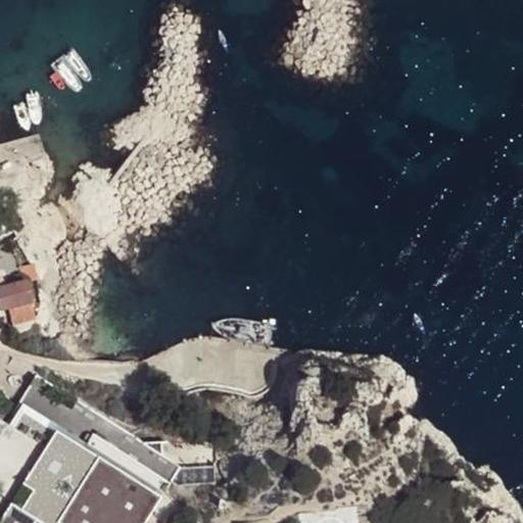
[(40,281),(36,265),(19,268),(27,283),(40,281)]
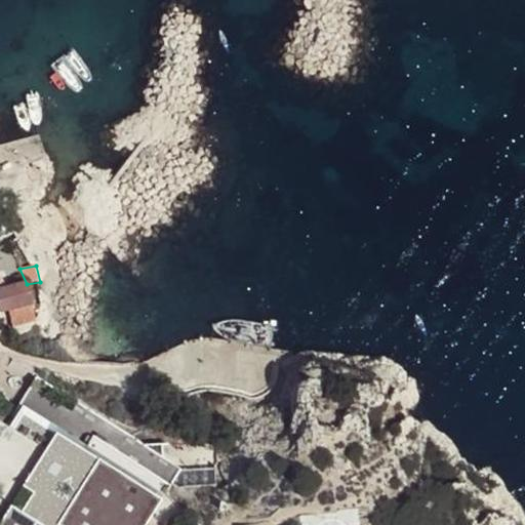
[(32,305),(27,284),(0,290),(0,308),(0,310),(4,311),(9,310),(32,305)]
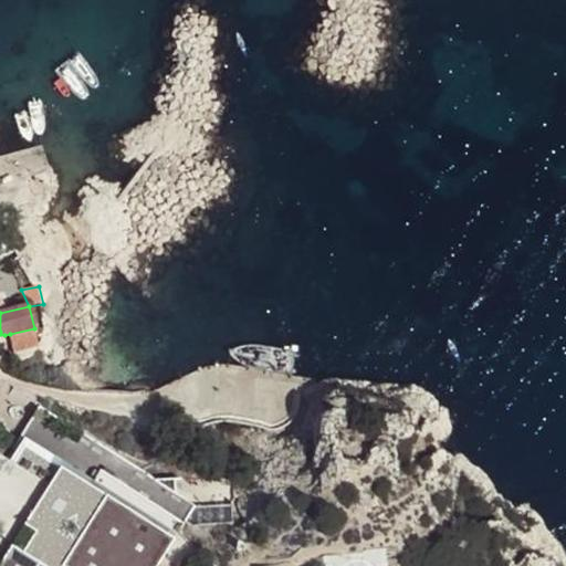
[(40,346),(34,328),(10,334),(10,337),(38,348),(40,346)]
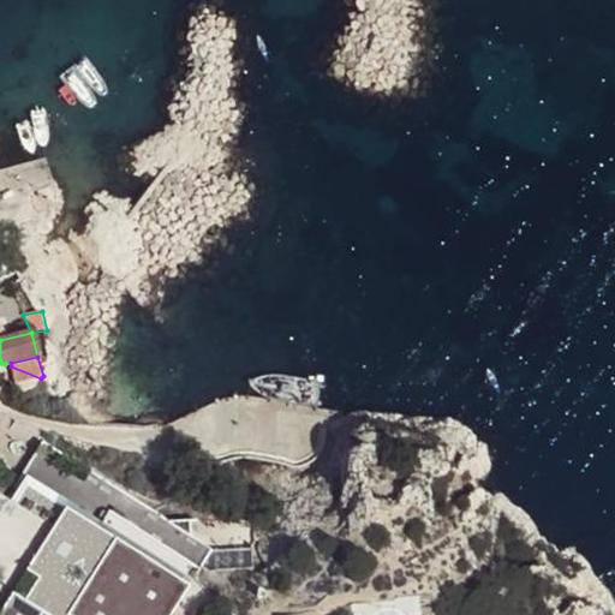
[(35,388),(41,378),(11,366),(16,383),(35,388)]
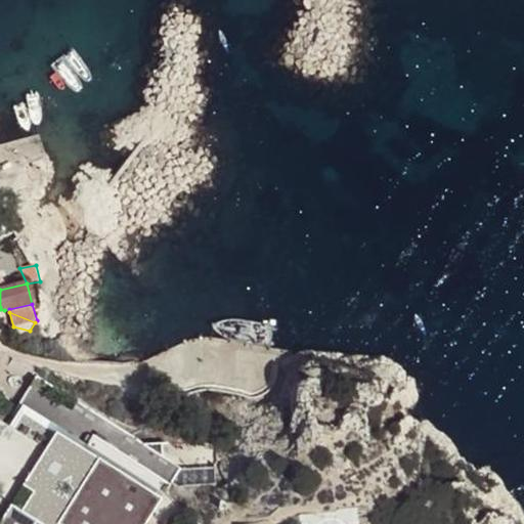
[(99,425),(101,421),(35,379),(33,382),(27,391),(19,403),(58,428),(55,434),(82,450),(93,434),(99,425)]
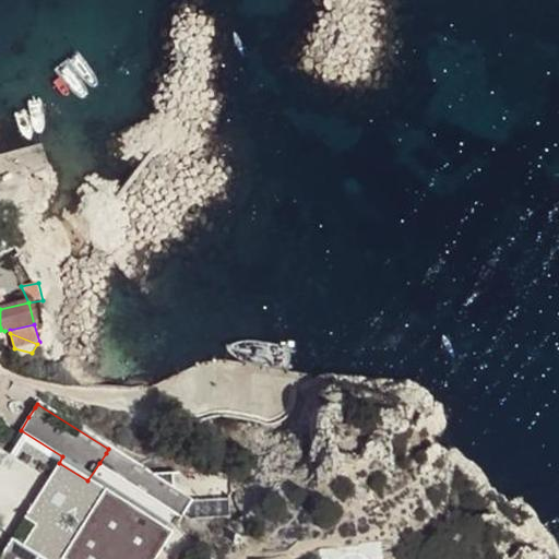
[(48,479),(59,463),(62,456),(21,430),(15,437),(6,453),(48,479)]
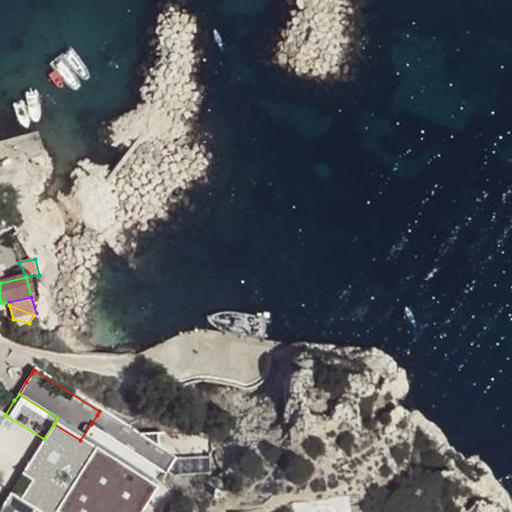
[(91,424),(80,440),(88,445),(96,450),(127,470),(156,489),(167,473),(175,459),(164,452),(141,438),(99,411),(97,415),(91,424)]
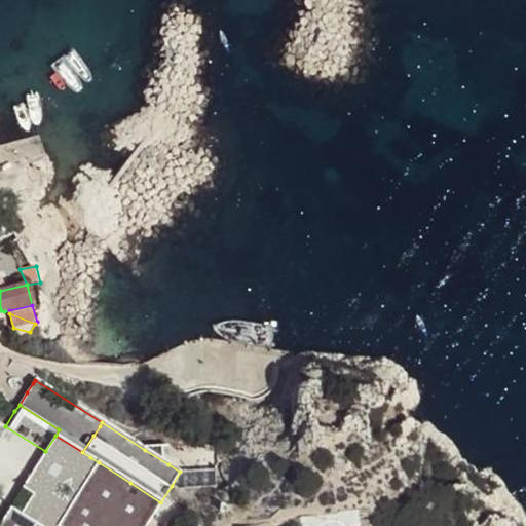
[(45,451),(22,487),(33,494),(25,509),(21,515),(28,520),(36,525),(38,525),(57,525),(66,513),(77,495),(87,480),(99,462),(90,457),(82,452),(55,436),(45,451)]
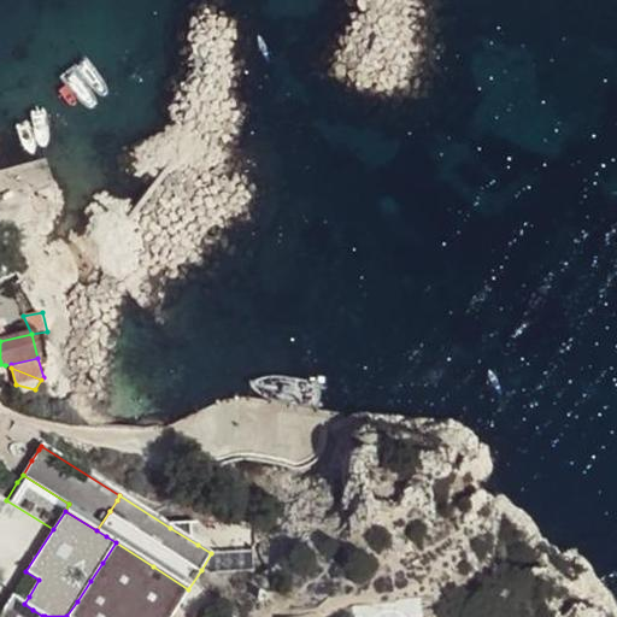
[(211,553),(254,550),(253,522),(170,528),(198,545),(211,553)]
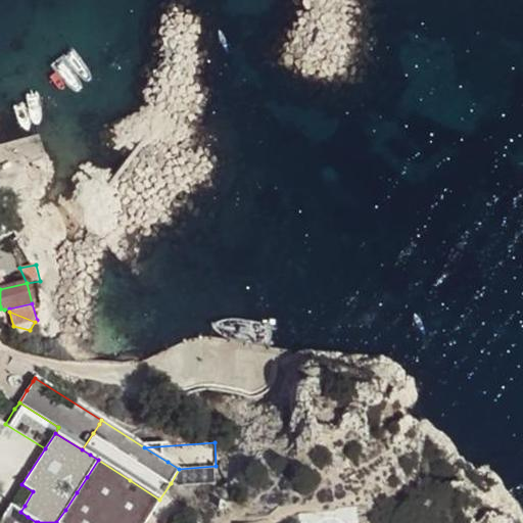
[(144,522),(147,520),(159,500),(130,480),(98,460),(87,477),(77,492),(65,510),(56,522),(144,522)]
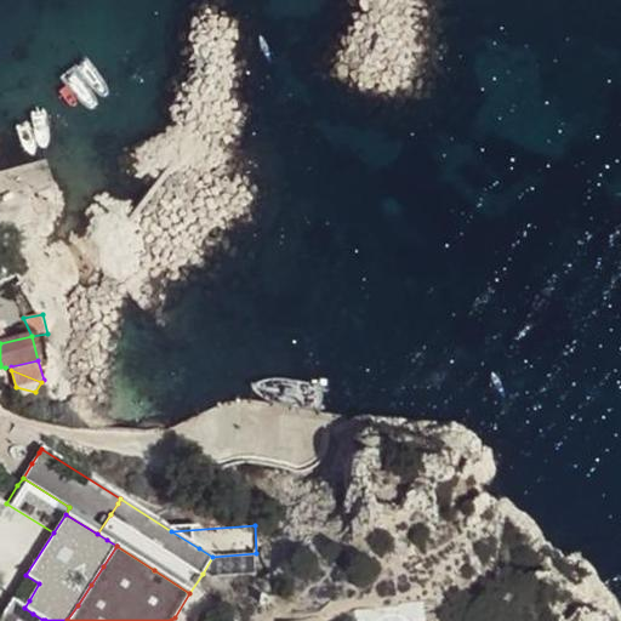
[(256,553),(212,557),(203,574),(210,577),(257,575),(256,553)]
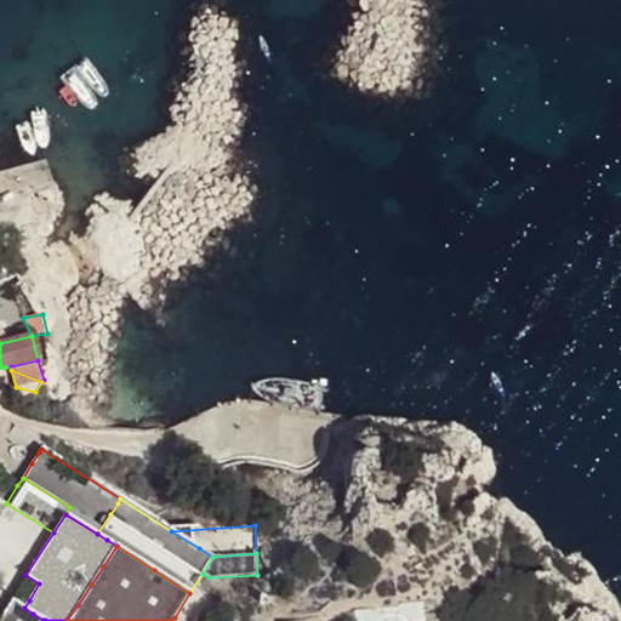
[(24,608),(11,599),(0,615),(0,620),(45,620),(43,620),(33,614),(24,608)]
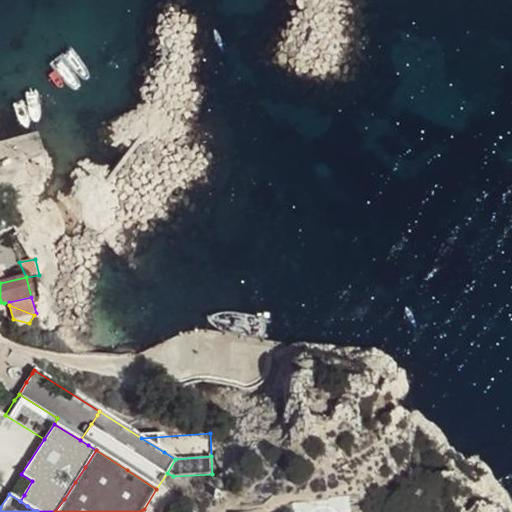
[(347,511),(345,497),(327,499),(325,501),(289,505),(289,506),(250,511),(347,511)]
